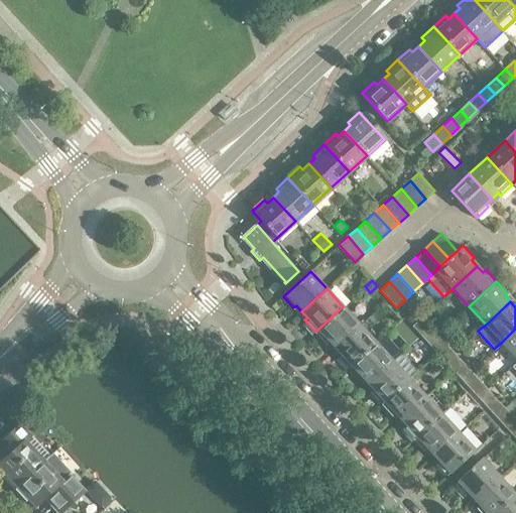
[(335,347),(360,325),(343,306),(315,332),(327,344),(330,341),(335,347)]
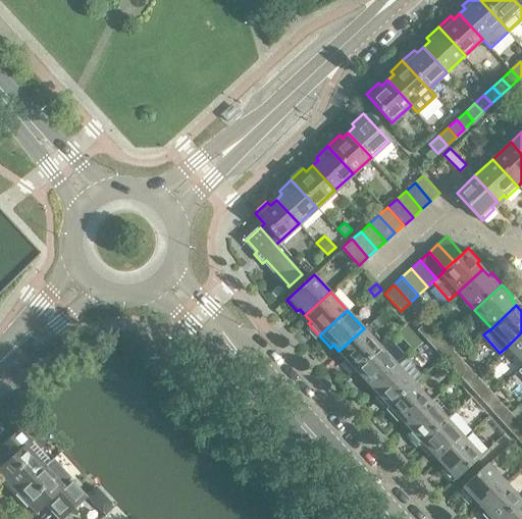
[(417,329),(425,338),(435,329),(427,320),(417,329)]
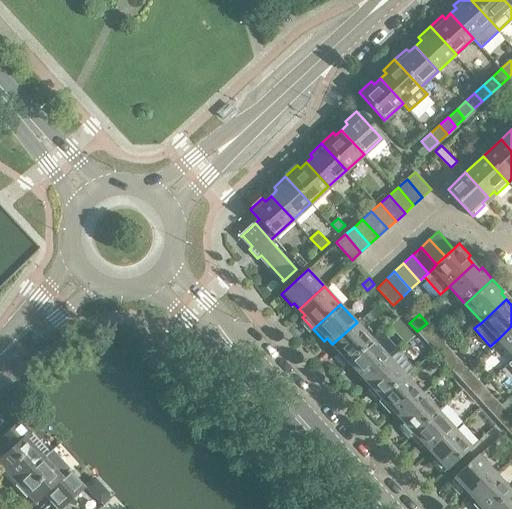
[(346,365),(373,340),(357,322),(332,344),(338,350),(335,353),(346,365)]
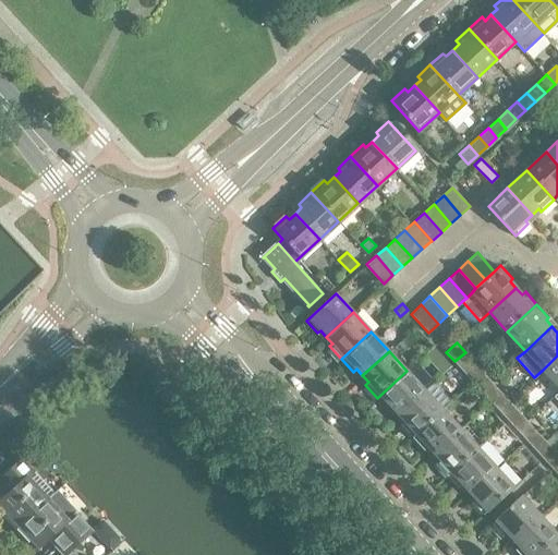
[(474,362),(465,352),(455,361),(463,371),(474,362)]
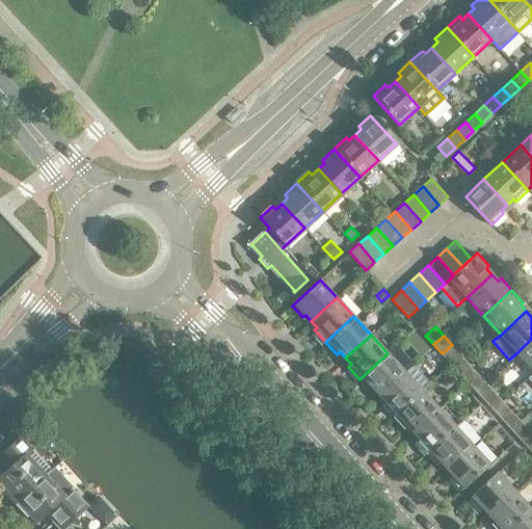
[(531,339),(517,352),(531,368),(531,339)]
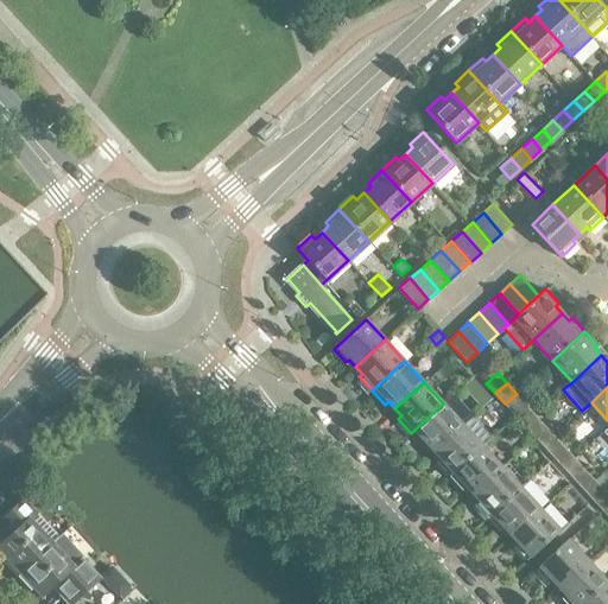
[(526,404),(517,394),(505,404),(514,414),(526,404)]
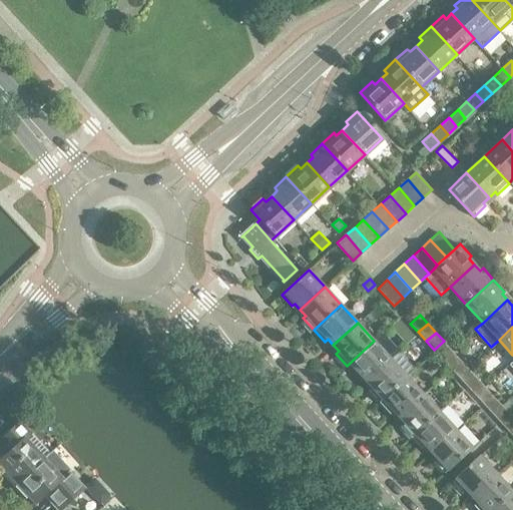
[(366,381),(390,358),(374,341),(347,366),(358,378),(360,375),(366,381)]
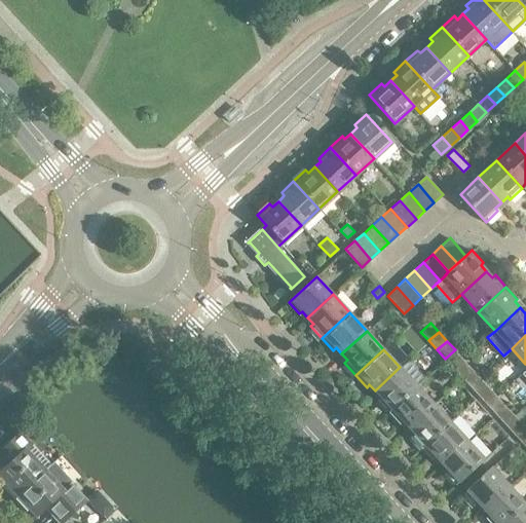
[(463,359),(455,349),(445,359),(453,368),(463,359)]
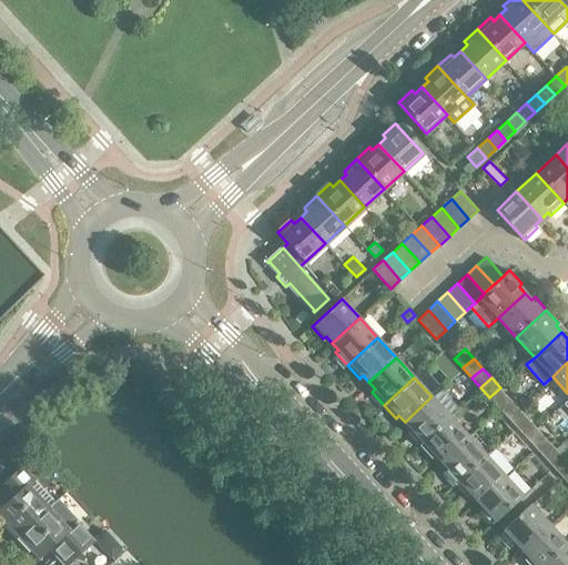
[(509,397),(500,387),(489,397),(498,406),(509,397)]
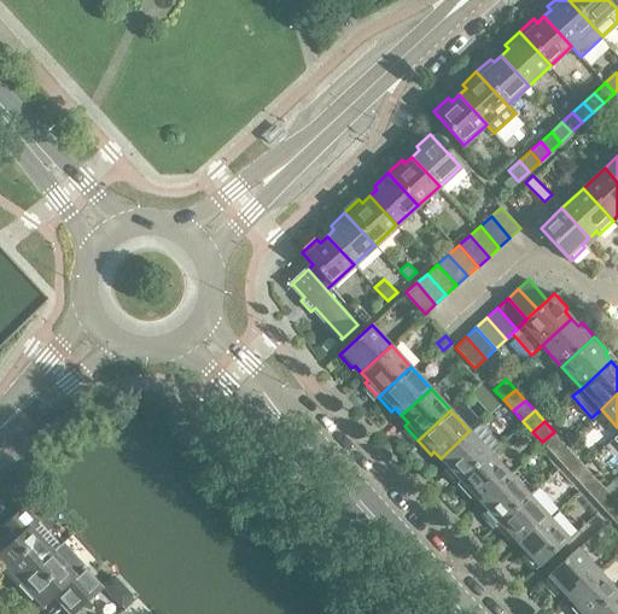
[(456,483),(489,452),(470,431),(441,458),(447,466),(443,468),(456,483)]
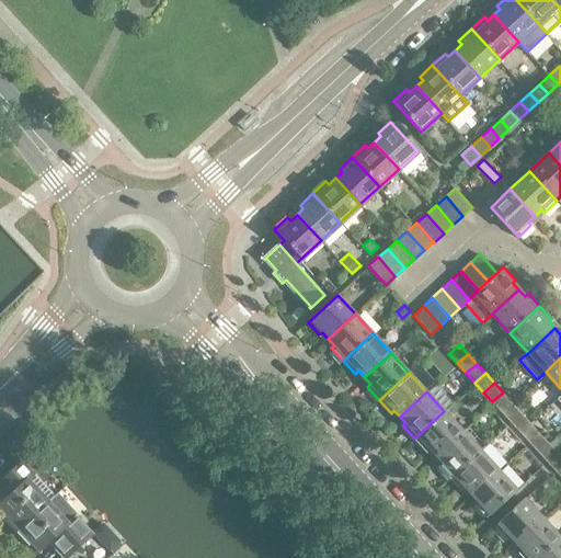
[(512,402),(503,393),(492,401),(501,411),(512,402)]
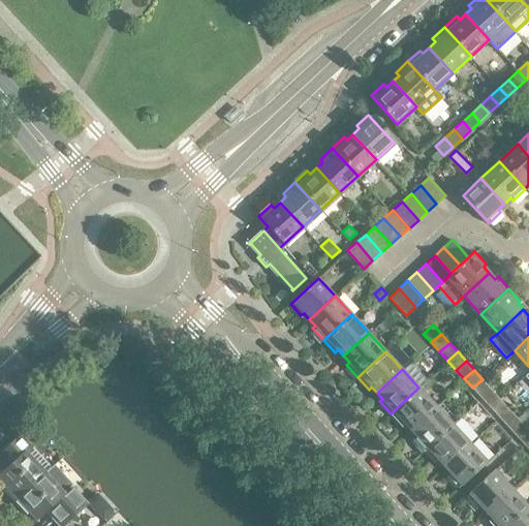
[(480,397),(491,388),(483,379),(472,388),(480,397)]
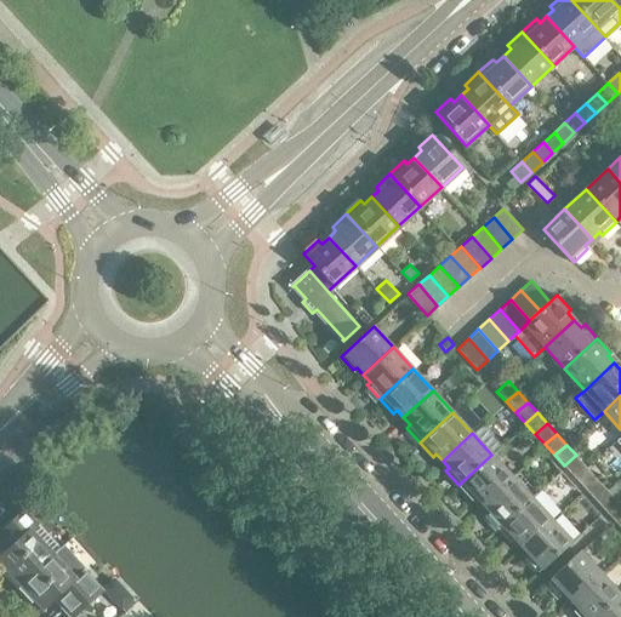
[(482,503),(511,475),(491,455),(459,485),(472,498),(474,496),(482,503)]
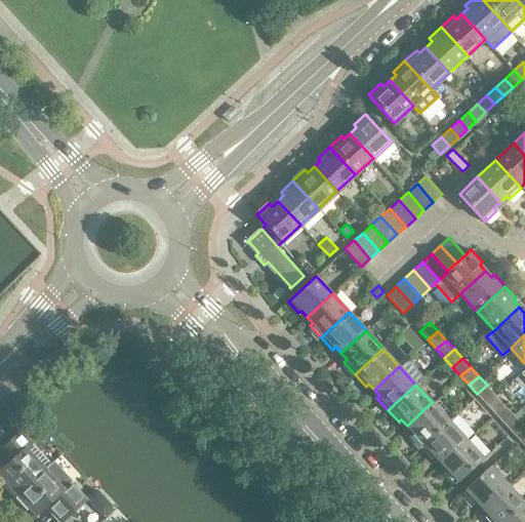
[(495,394),(487,385),(477,394),(485,403),(495,394)]
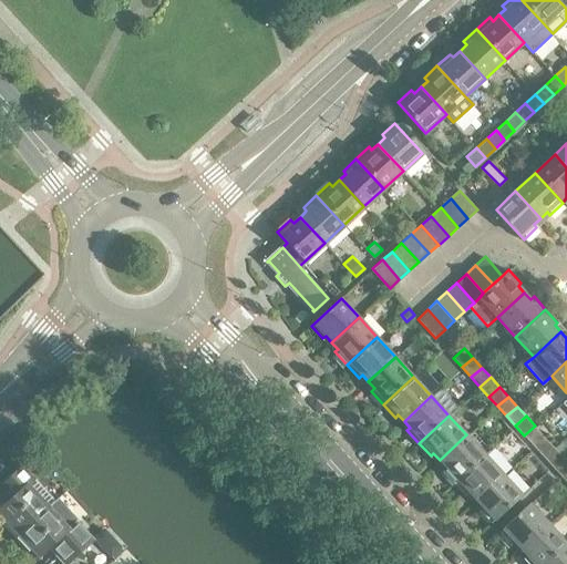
[(544,436),(535,426),(524,436),(533,444),(544,436)]
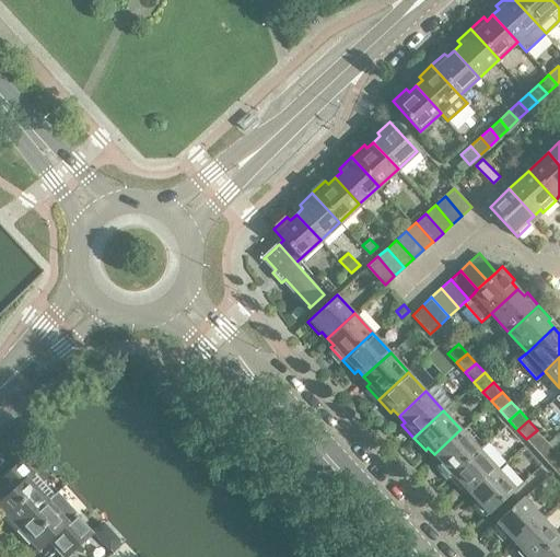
[(450,476),(479,449),(461,429),(434,454),(441,461),(438,463),(450,476)]
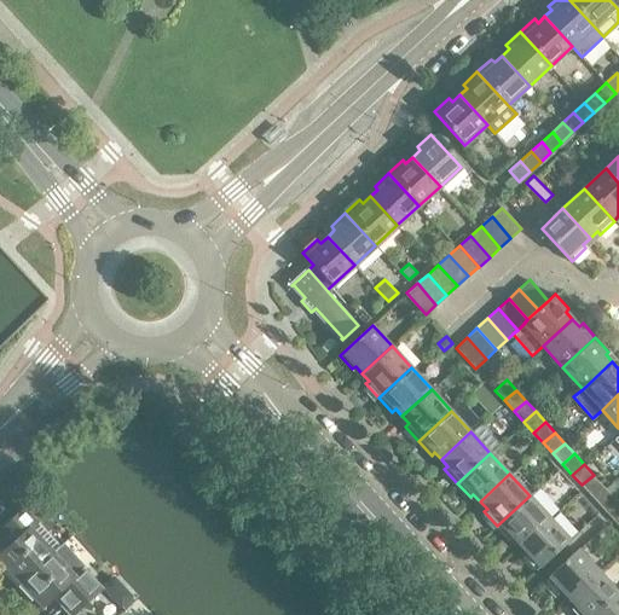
[(603,486),(594,475),(582,485),(591,495),(603,486)]
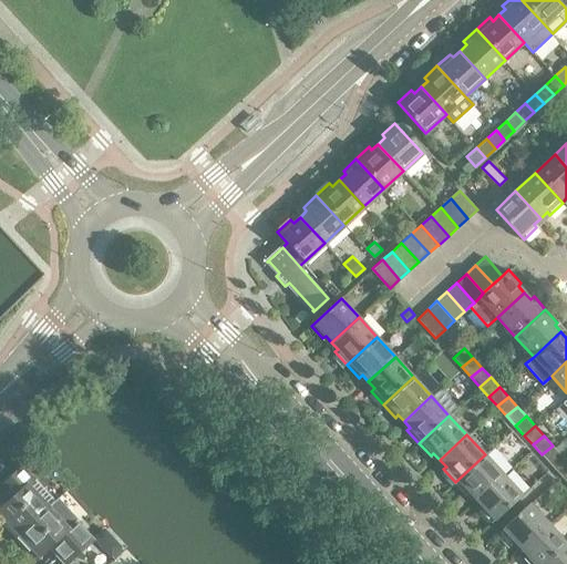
[(562,454),(553,445),(542,454),(550,464),(562,454)]
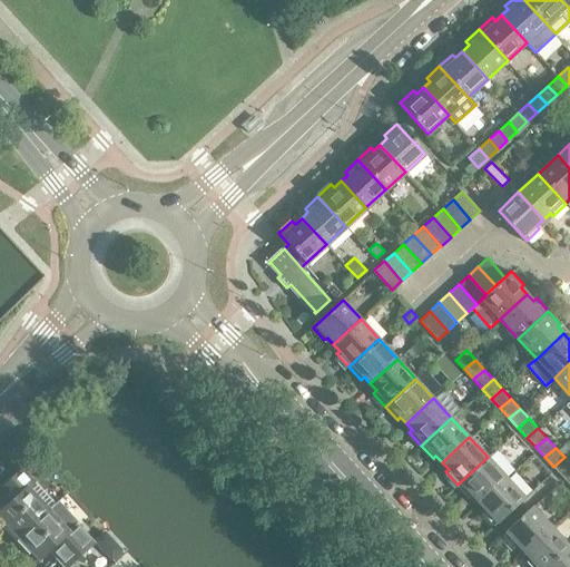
[(479,501),(505,477),(488,457),(458,485),(469,498),(472,495),(479,501)]
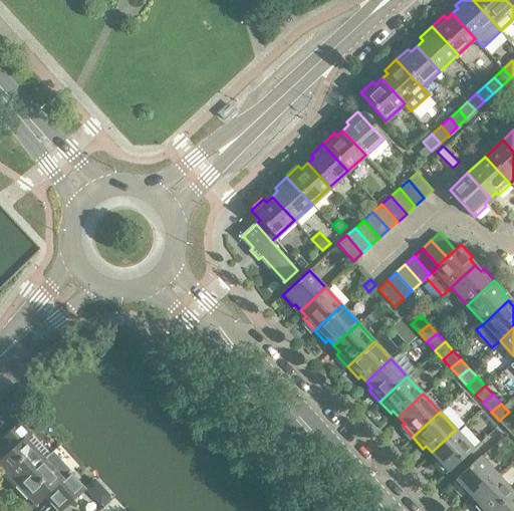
[(513,426),(513,417),(509,412),(499,421),(509,431),(513,426)]
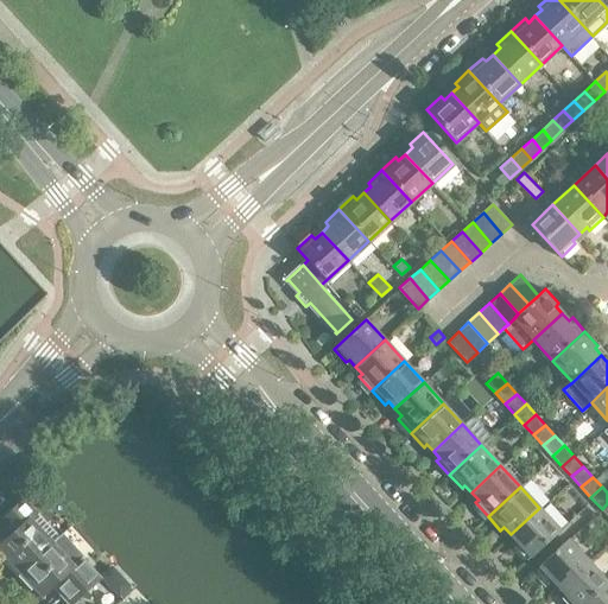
[(0,521),(11,534),(0,544),(0,551),(19,572),(51,542),(59,535),(46,521),(25,497),(0,520),(0,521)]
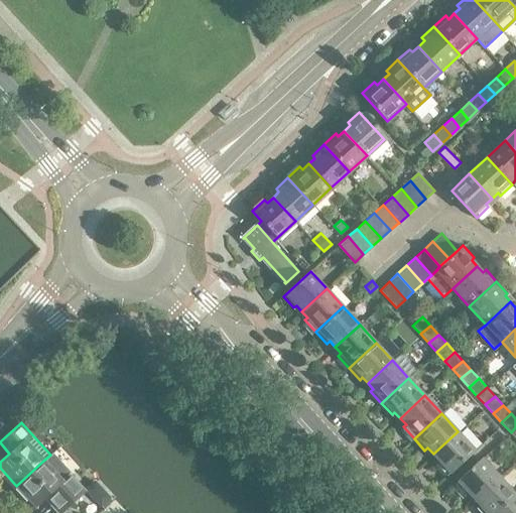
[(475,450),(458,431),(433,454),(439,461),(436,463),(447,475),(475,450)]
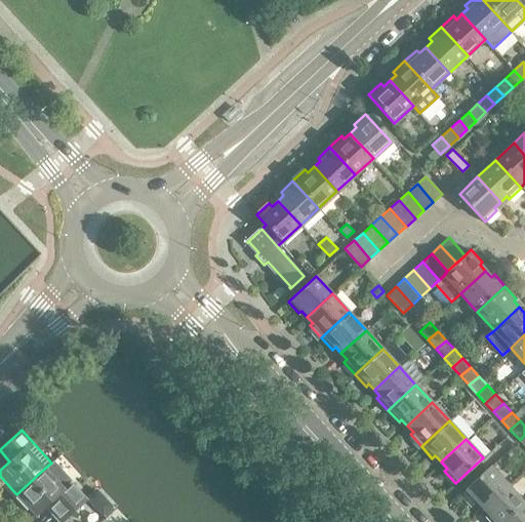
[(44,469),(16,494),(36,516),(47,506),(62,521),(85,499),(71,483),(73,481),(53,459),(51,463),(44,469)]
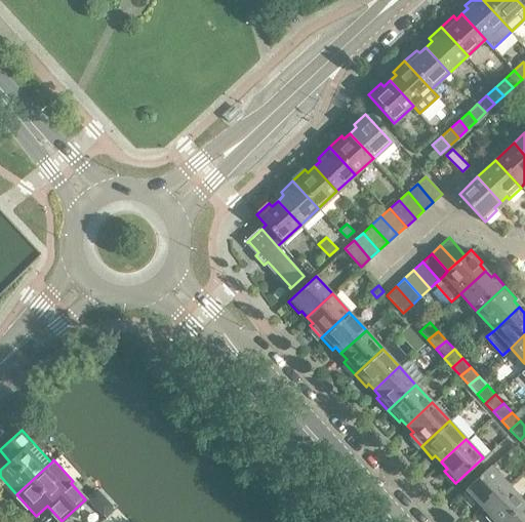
[(482,507),(508,484),(491,466),(462,491),(474,503),(477,500),(482,507)]
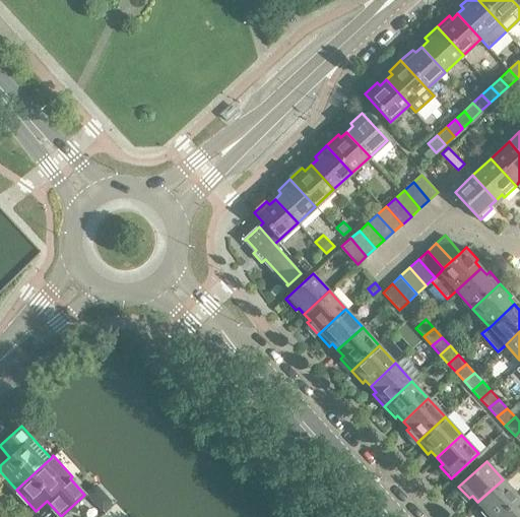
[(485,516),(498,516),(519,498),(503,479),(477,502),(483,508),(480,511),(485,516)]
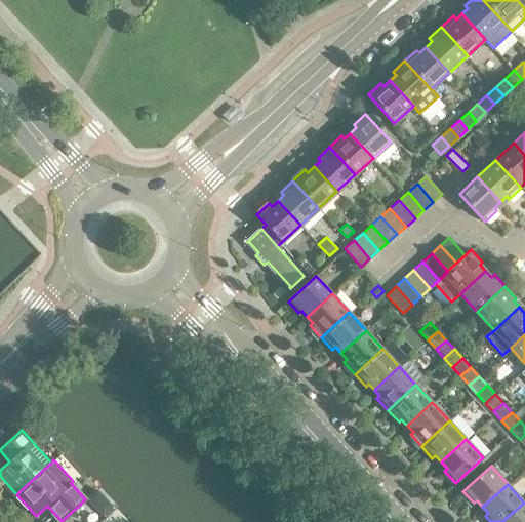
[(524,521),(524,504),(524,503),(502,521),(524,521)]
